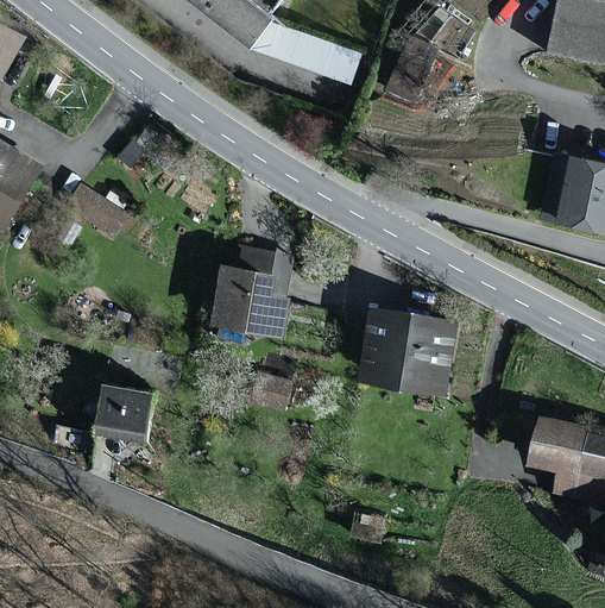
[(270,13),(252,0),(186,0),(246,45),(270,13)]
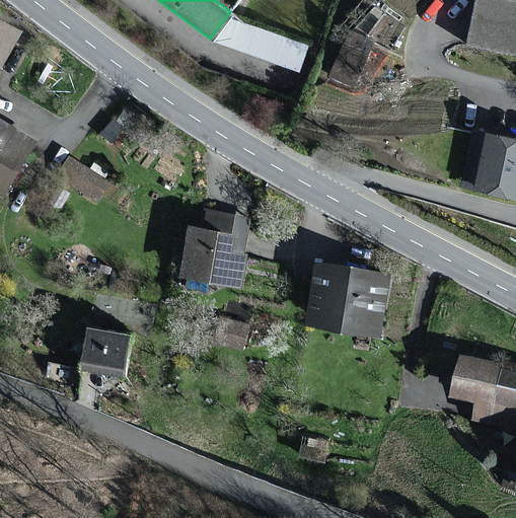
[(215,0),(230,11),(237,0),(215,0)]
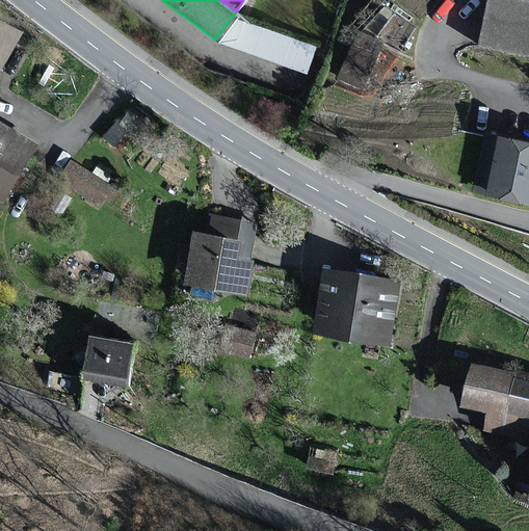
[(528,2),(518,0),(487,0),(478,43),(527,53),(528,53),(528,2)]
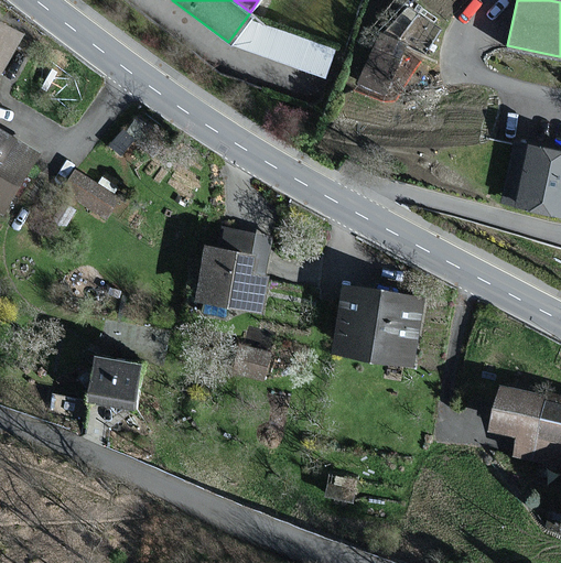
[(0,75),(29,28),(0,10),(0,75)]
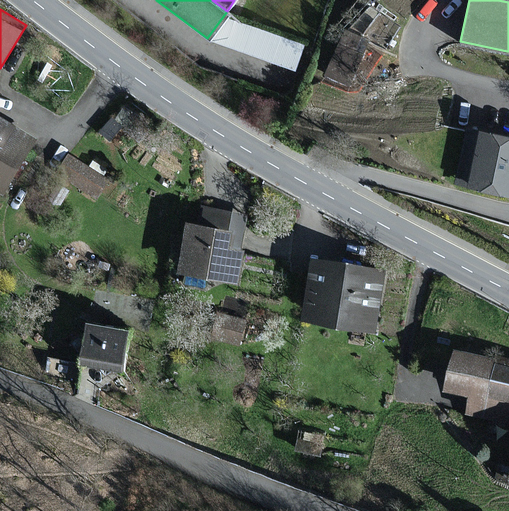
[(39,135),(0,112),(0,188),(5,191),(39,135)]
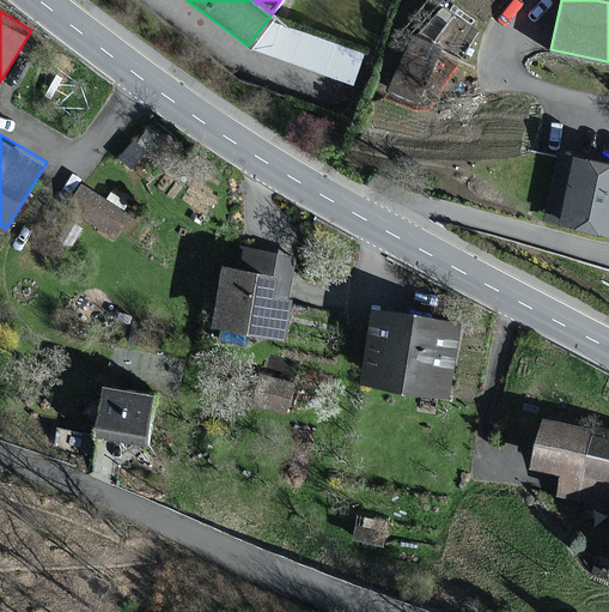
[(608,229),(608,163),(561,152),(547,214),(608,229)]
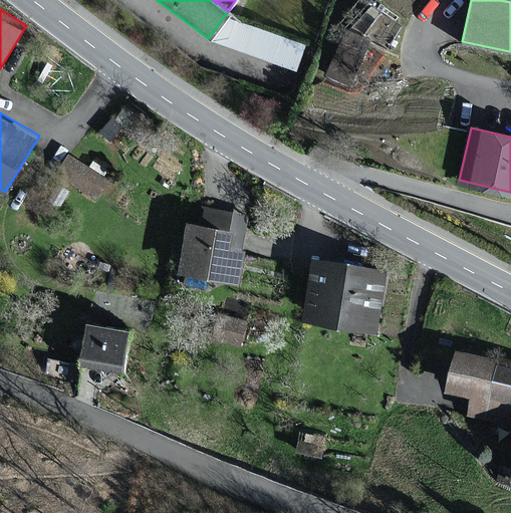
[(105,179),(67,156),(54,177),(92,201),(105,179)]
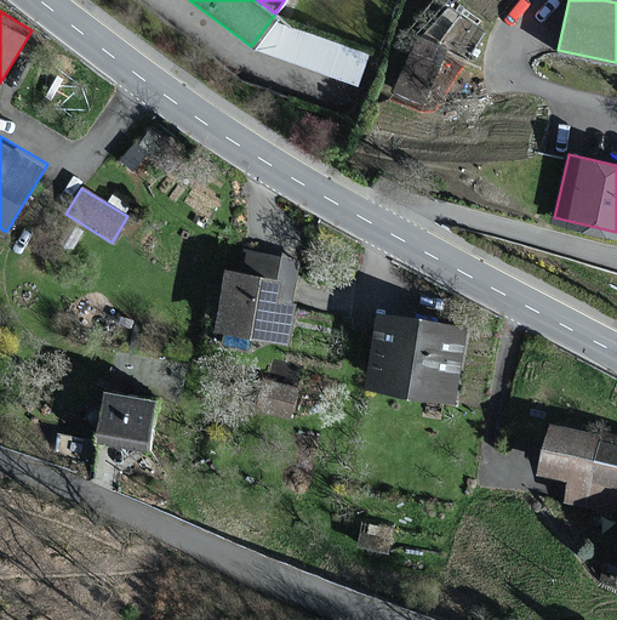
[(272,274),(227,266),(215,328),(290,341),(297,302),(289,300),(296,260),(275,256),(272,274)]
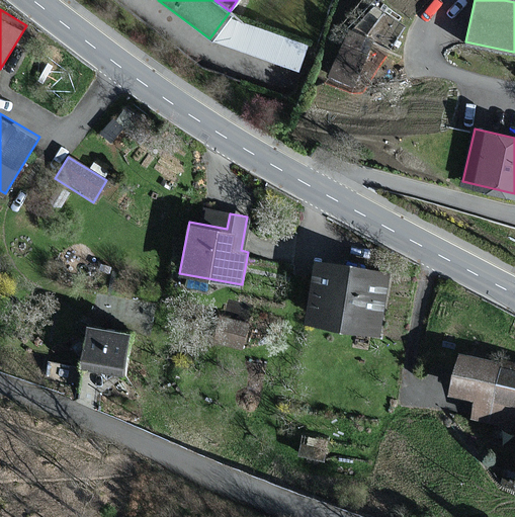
[(388,272),(318,260),(307,326),(376,338),(388,272)]
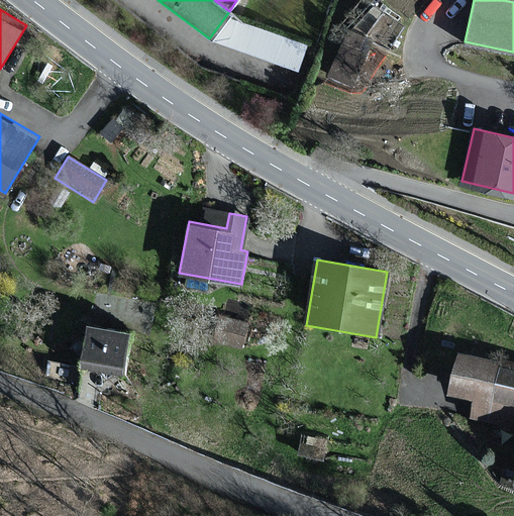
[(130,330),(85,320),(71,388),(116,397),(130,330)]
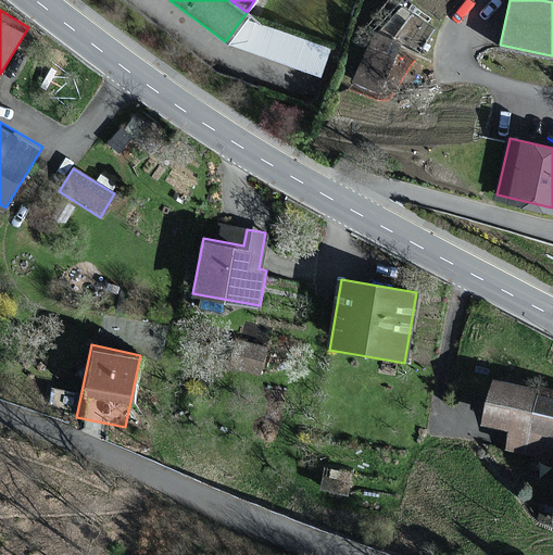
[(500,454),(523,459),(541,388),(495,377),(482,427),(505,432),(500,454)]
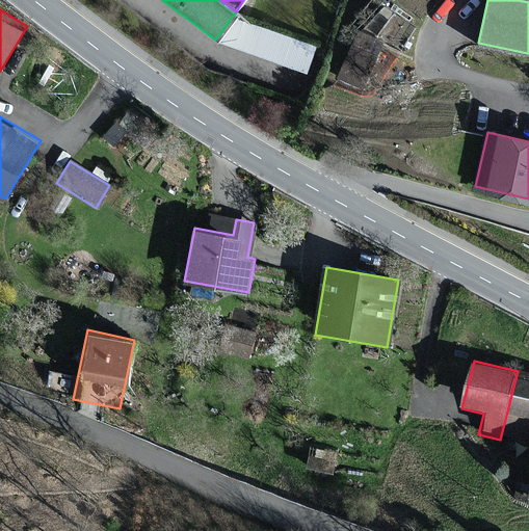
[(528,374),(518,371),(500,440),(524,446),(528,424),(528,374)]
